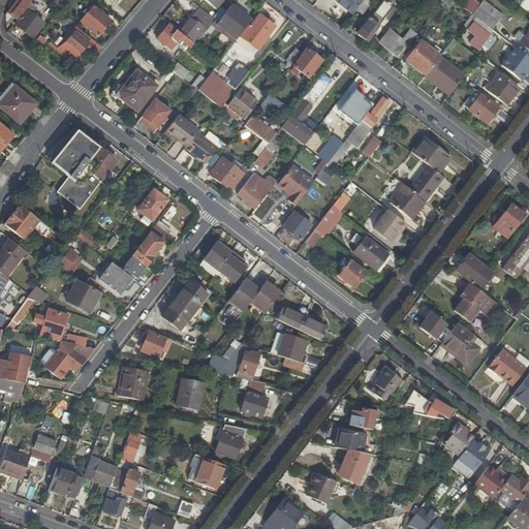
[(19,0),(9,13),(18,21),(26,10),(31,3),(33,0),(19,0)]
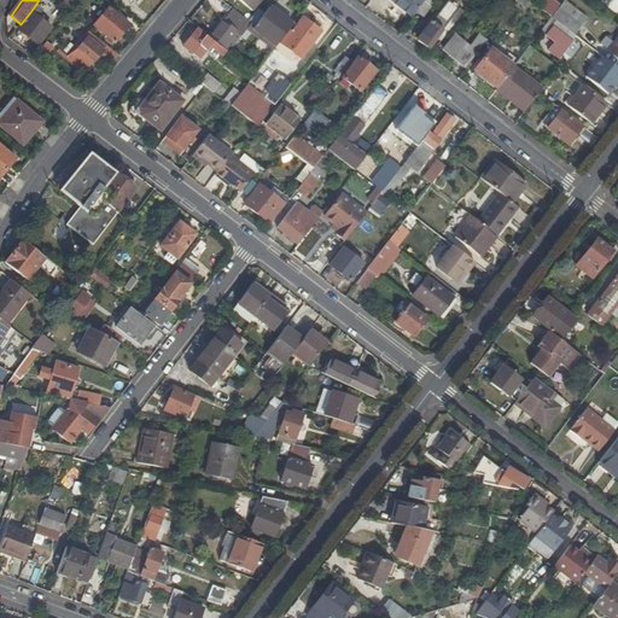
[(65,6),(70,11),(77,0),(57,0),(65,6)]
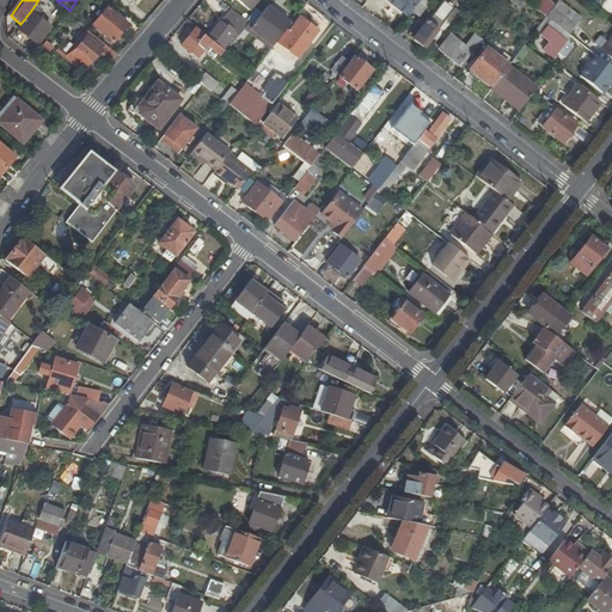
[(234,0),(250,12),(258,0),(234,0)]
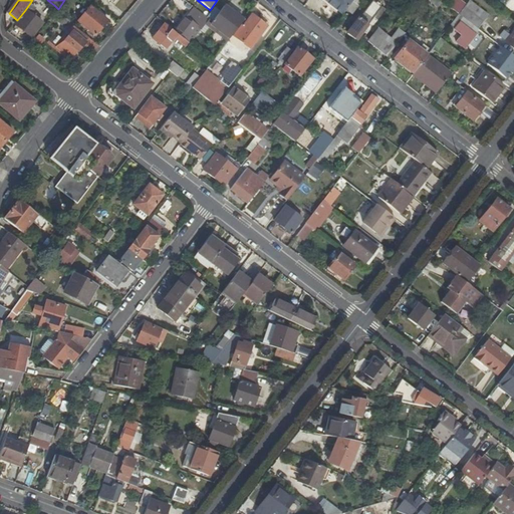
[(319,0),(320,0),(341,17),(343,14),(324,0),(319,0)]
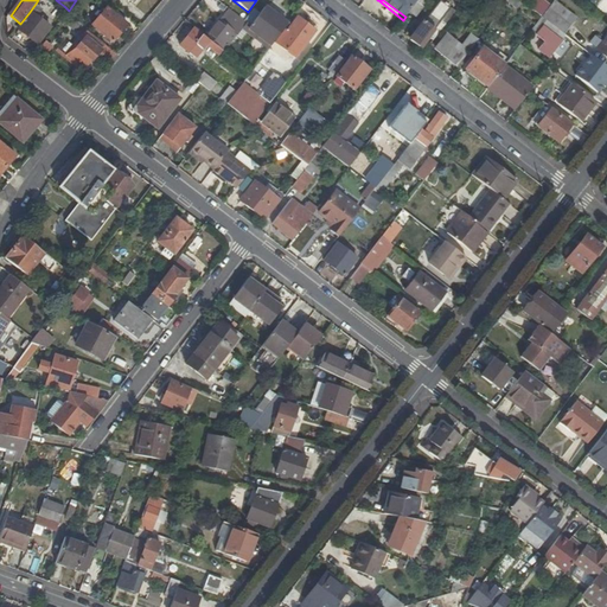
[(383,0),(406,17),(410,11),(417,0),(383,0)]
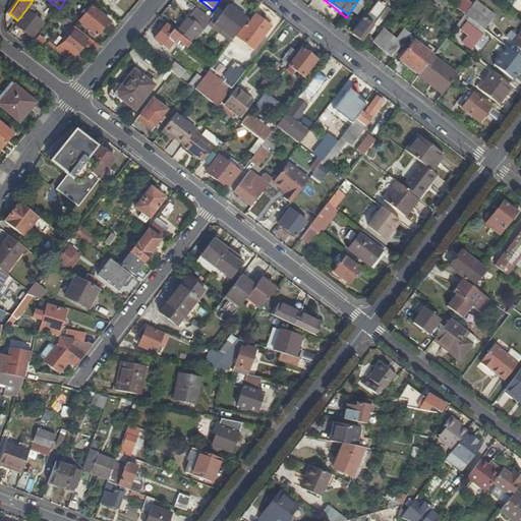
[(358,0),(352,9),(358,15),(369,0),(358,0)]
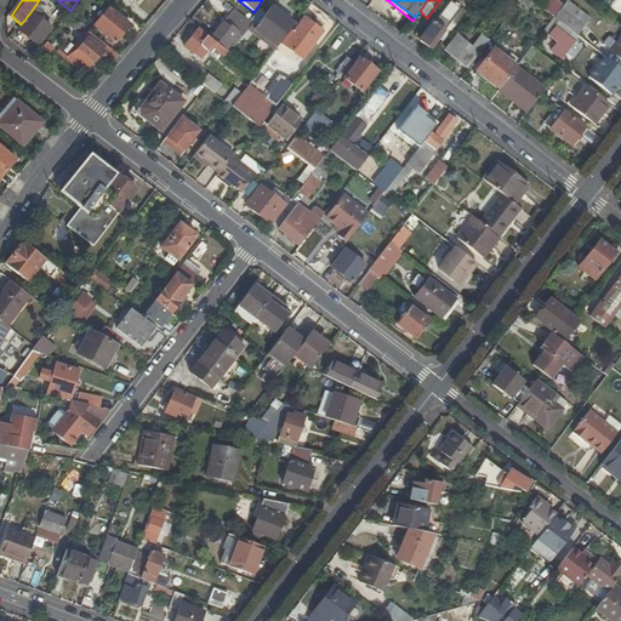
[(554,0),(548,0),(542,9),(554,18),(563,6),(554,0)]
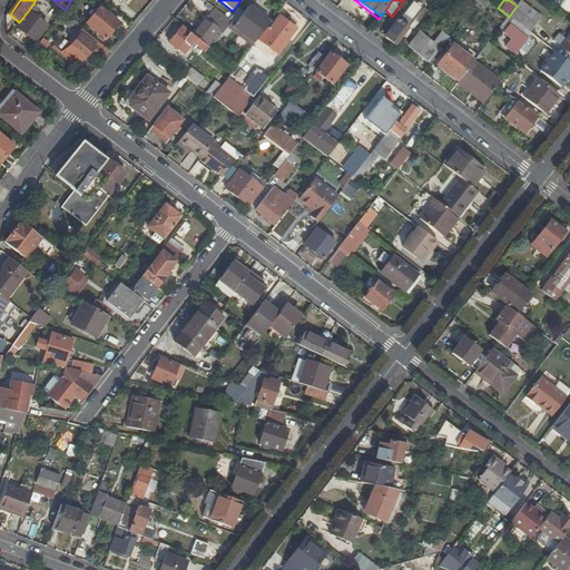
[(403,35),(406,37),(419,22),(415,19),(423,8),(414,1),(385,38),(395,46),(403,35)]
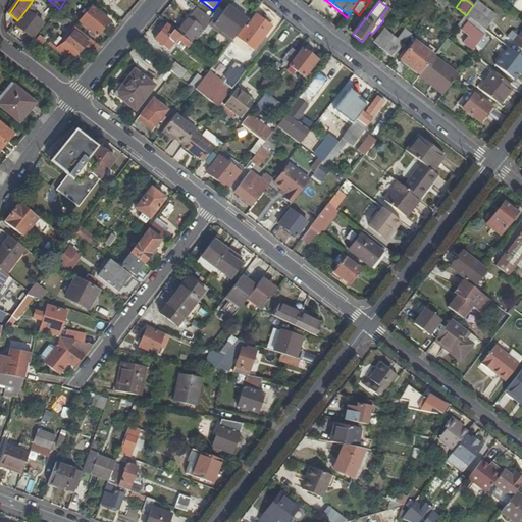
[(473,5),(466,15),(485,30),(497,16),(476,1),(473,5)]
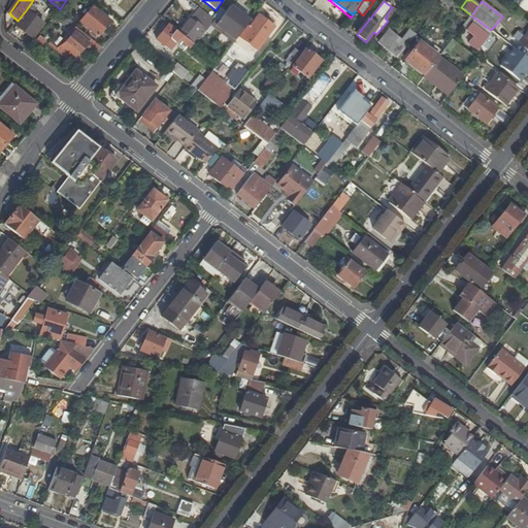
[(37,8),(31,3),(26,10),(27,11),(15,26),(17,27),(15,29),(24,36),(26,34),(33,39),(44,25),(32,14),(37,8)]
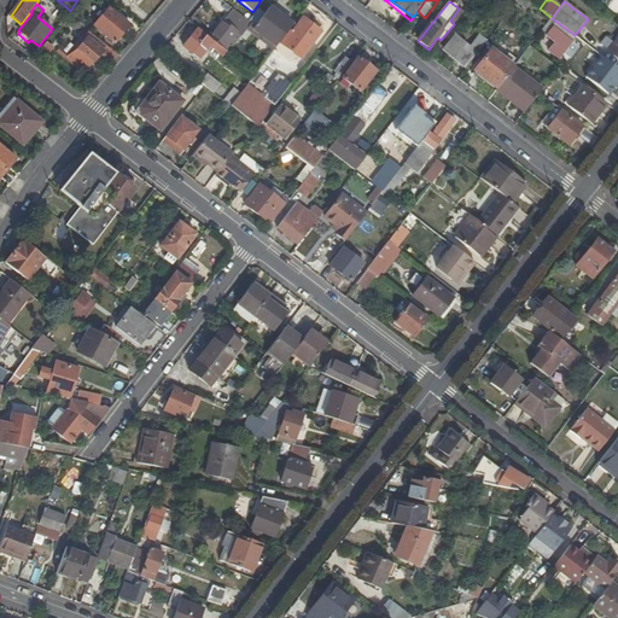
[(130,25),(110,9),(94,27),(115,44),(130,25)]
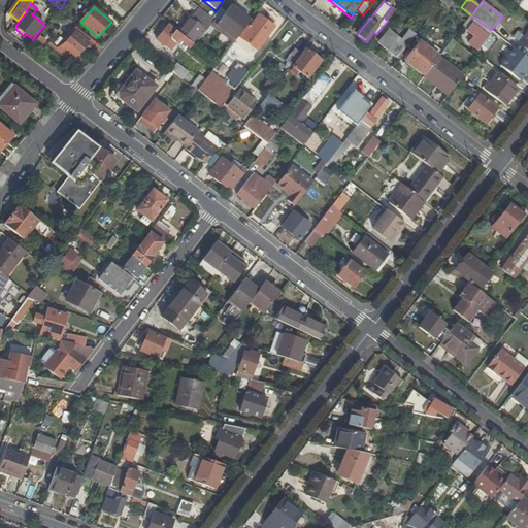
[(227,32),(237,40),(239,37),(246,27),(251,22),(231,7),(220,22),(219,23),(216,27),(225,34),(227,32)]
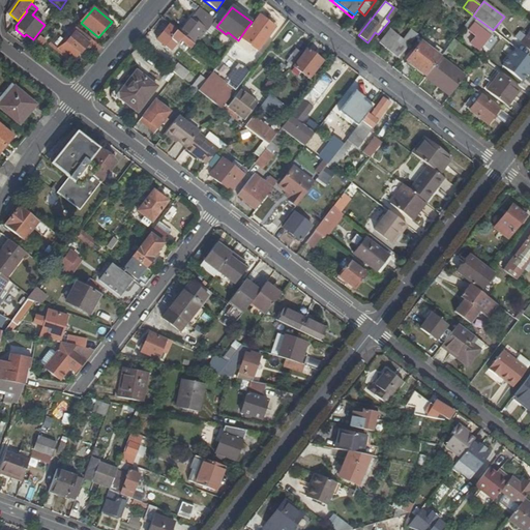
[(386,18),(389,21),(398,10),(393,7),(386,18)]
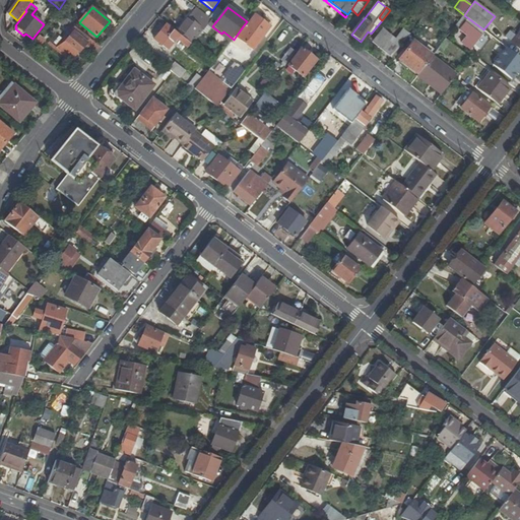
[(199,26),(203,30),(212,20),(197,8),(179,30),(190,39),(199,26)]
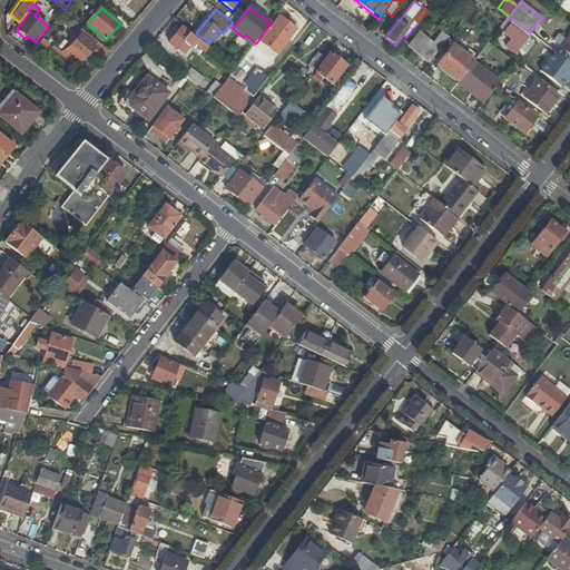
[(266,29),(258,40),(277,55),(296,29),(281,17),(269,31),(266,29)]
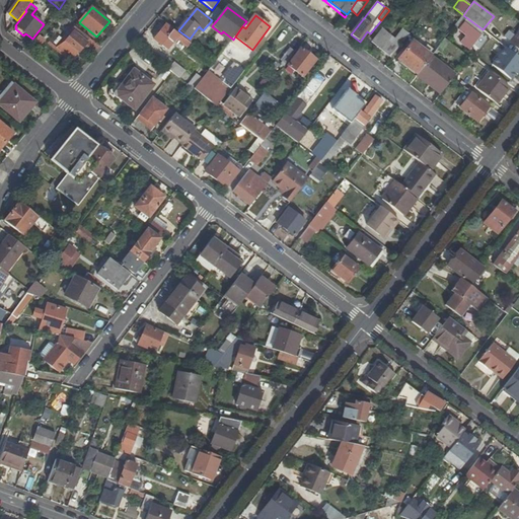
[(483,29),(463,15),(454,27),(458,30),(464,23),(479,33),(483,29)]
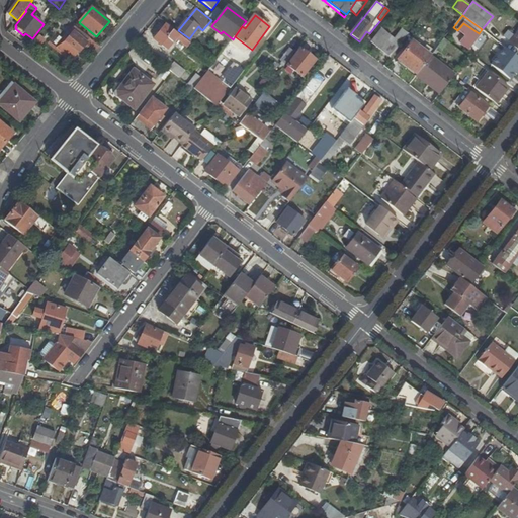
[(463,23),(457,30),(465,36),(459,44),(466,49),(470,44),(478,49),(485,39),(479,33),(463,23)]
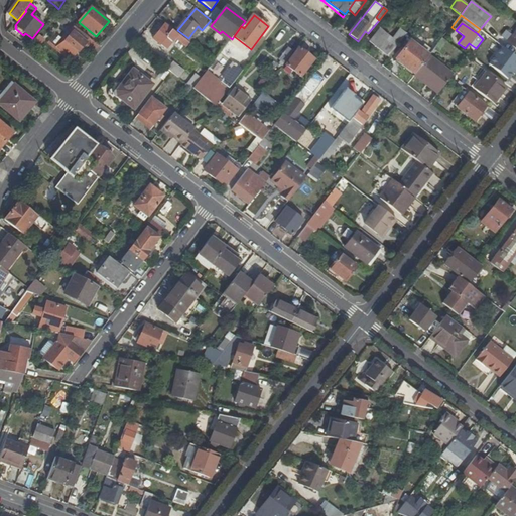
[(73,60),(90,38),(72,24),(54,46),(73,60)]
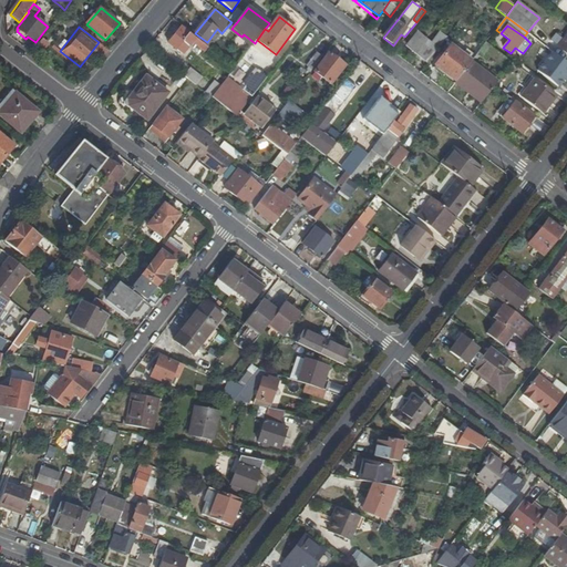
[(197,39),(182,28),(168,43),(177,50),(182,52),(188,44),(191,47),(197,39)]
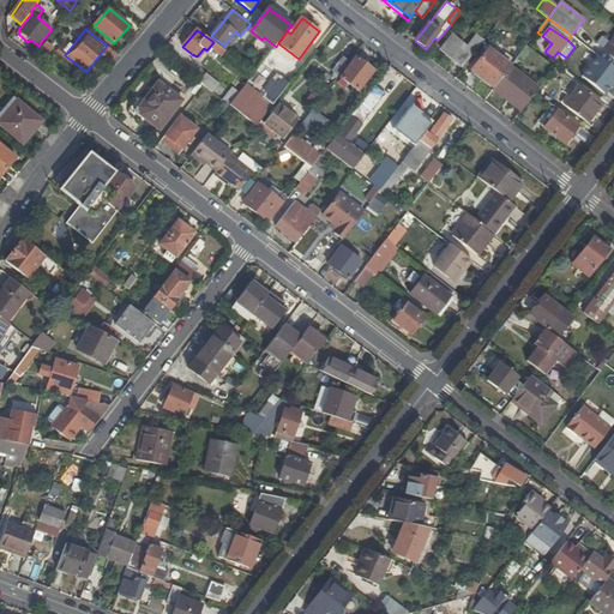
[(441,49),(463,67),(483,41),(476,35),(468,47),(452,35),(441,49)]
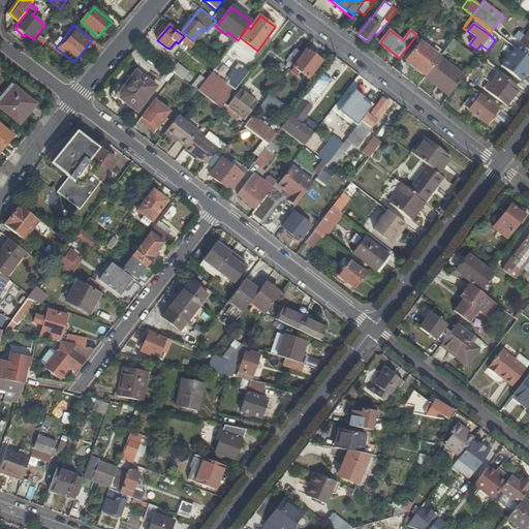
[(467,42),(472,35),(465,30),(461,37),(467,42)]
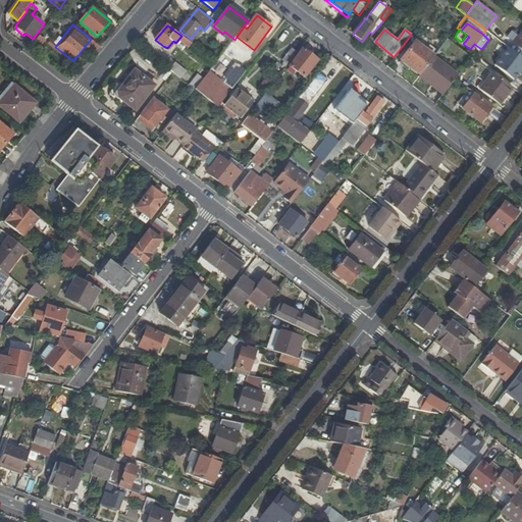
[(521,49),(521,32),(519,37),(512,31),(507,37),(514,43),(521,49)]
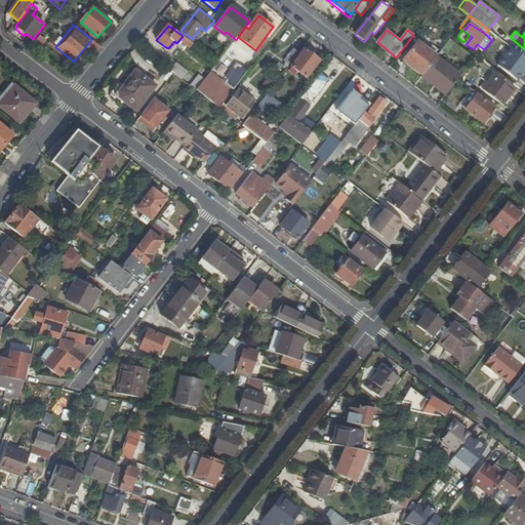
[(33,43),(40,48),(45,40),(38,35),(33,43)]
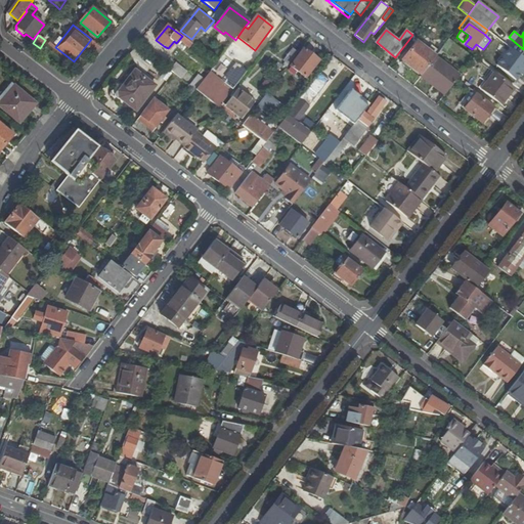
[(160,46),(150,39),(146,43),(148,44),(144,48),(154,56),(159,51),(157,49),(160,46)]
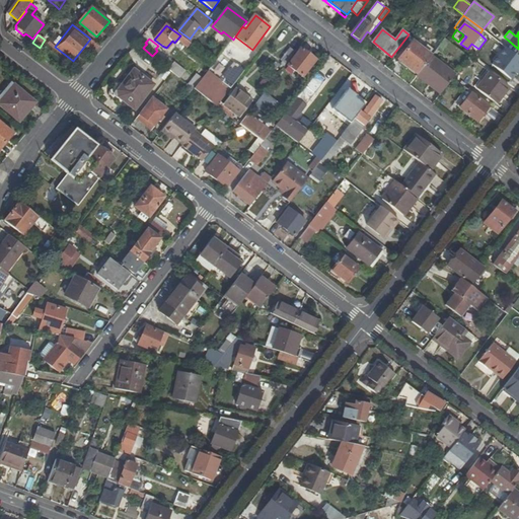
[(395,63),(415,77),(417,76),(431,57),(431,56),(413,42),(395,63)]
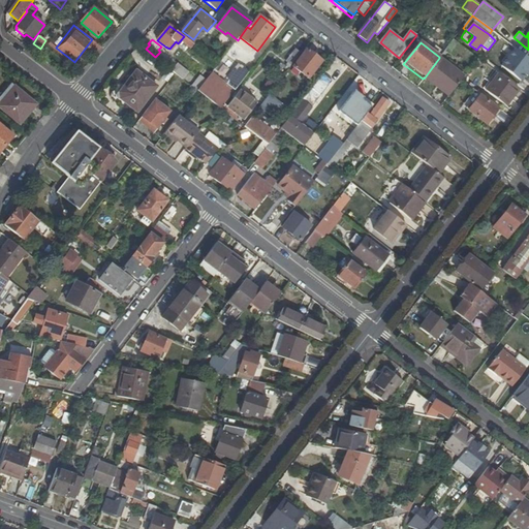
[(524,81),(528,70),(528,57),(506,44),(495,64),(524,81)]
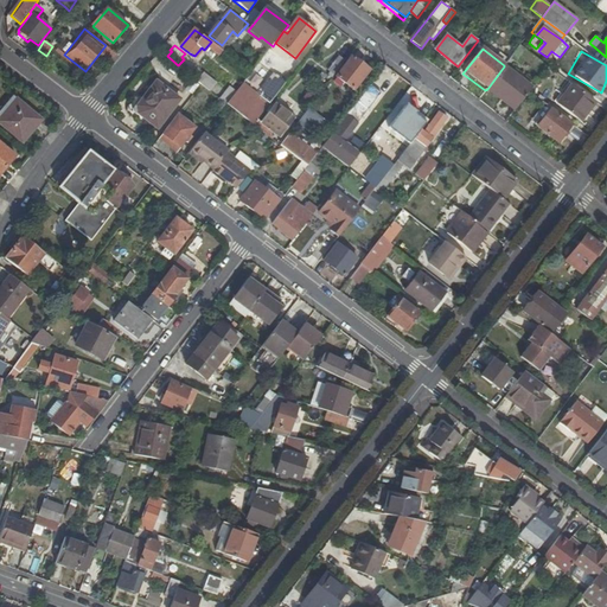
[(328,75),(332,78),(345,62),(339,57),(328,71),(331,72),(328,75)]
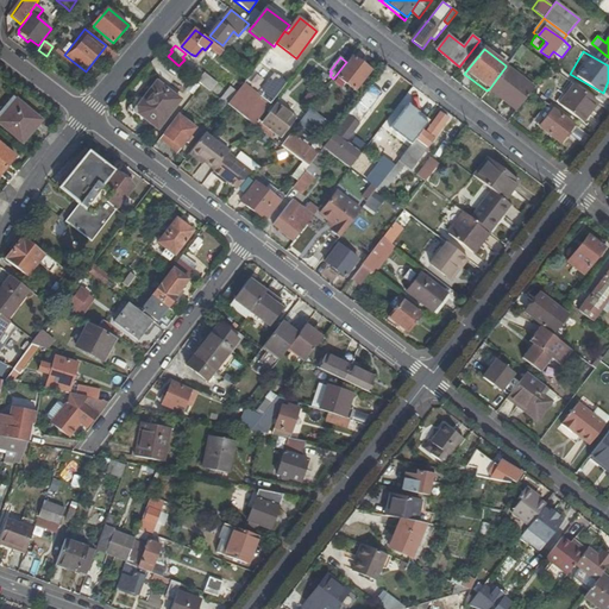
[(338,77),(356,92),(371,71),(353,57),(338,77)]
